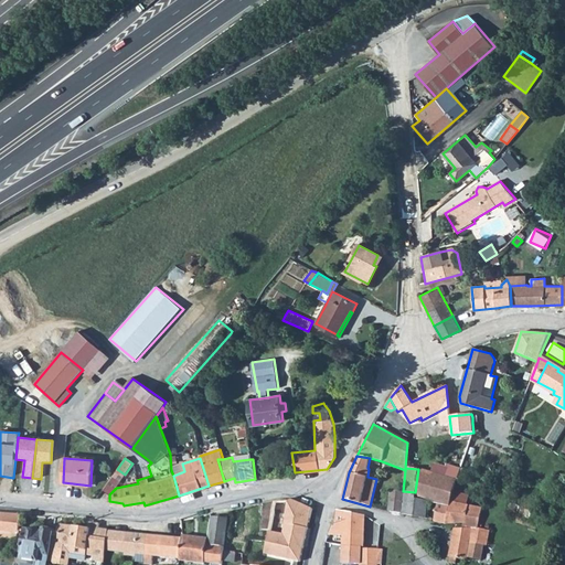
[(414,515),(426,519),(429,502),(449,507),(450,502),(454,491),(456,480),(418,469),(415,492),(414,515)]
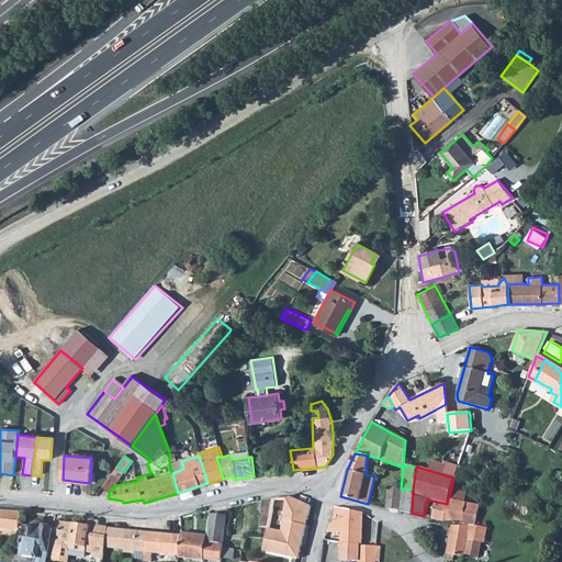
[(385,508),(400,510),(401,489),(388,487),(385,508)]
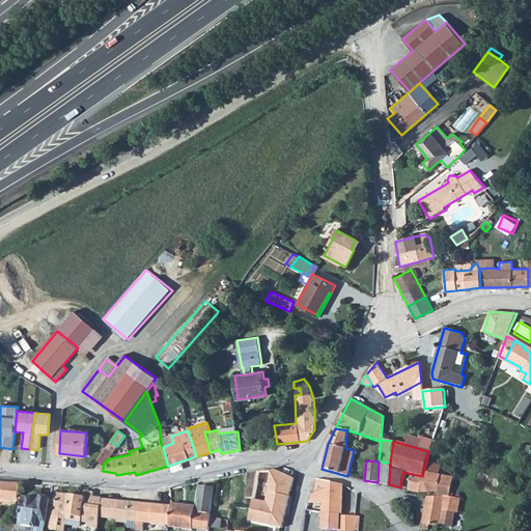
[(378,482),(389,484),(390,463),(379,462),(378,482)]
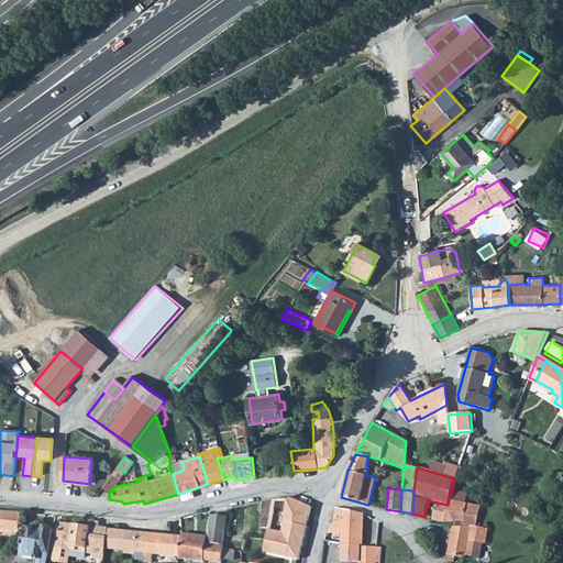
[(449,500),(470,504),(471,499),(465,498),(467,493),(452,489),(449,500)]
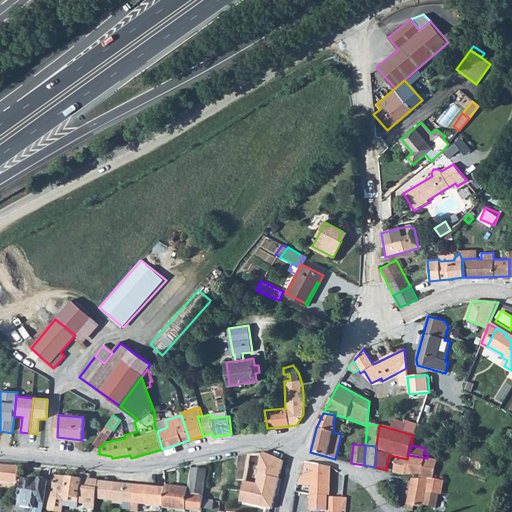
[(238,490),(237,496),(240,497),(239,502),(271,510),(282,460),(261,452),(255,484),(243,482),(242,490),(238,490)]
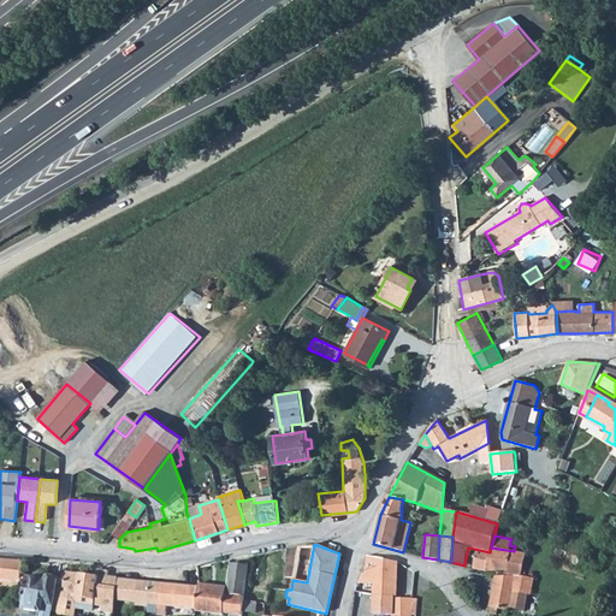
[(465,566),(486,572),(505,569),(503,576),(515,576),(521,578),(526,554),(514,551),(491,548),(490,552),(468,548),(465,566)]
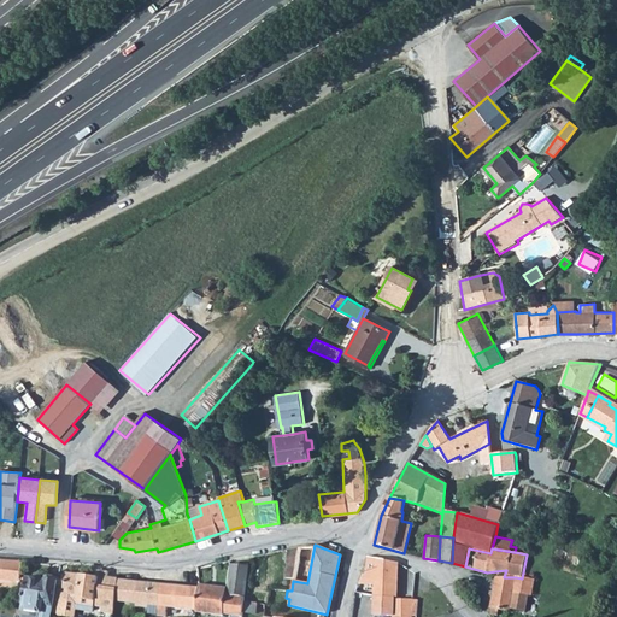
[(286,569),(295,568),(298,550),(287,551),(286,569)]
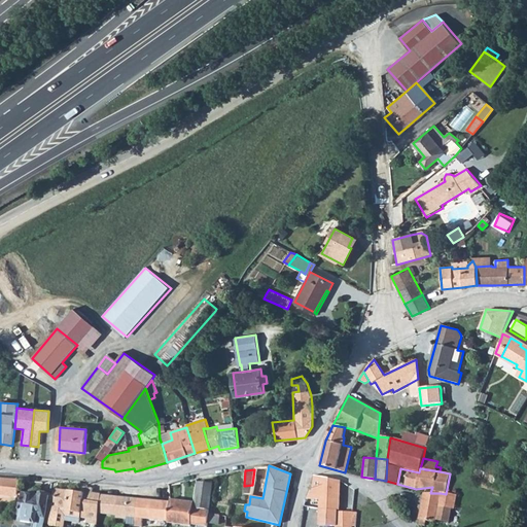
[(307,496),(315,499),(320,500),(320,510),(338,510),(340,481),(314,476),(311,490),(309,490),(307,496)]
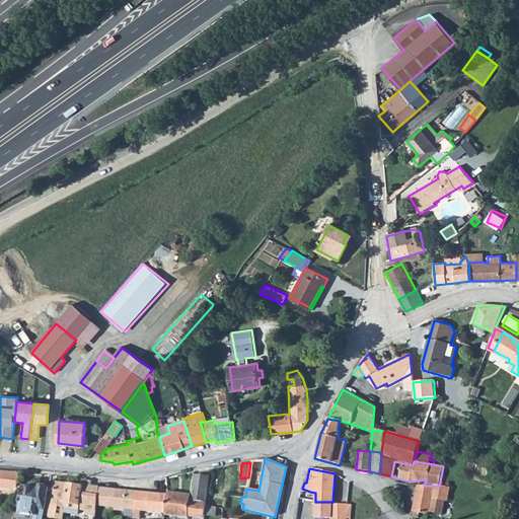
[(0,488),(15,490),(18,472),(0,470),(0,488)]
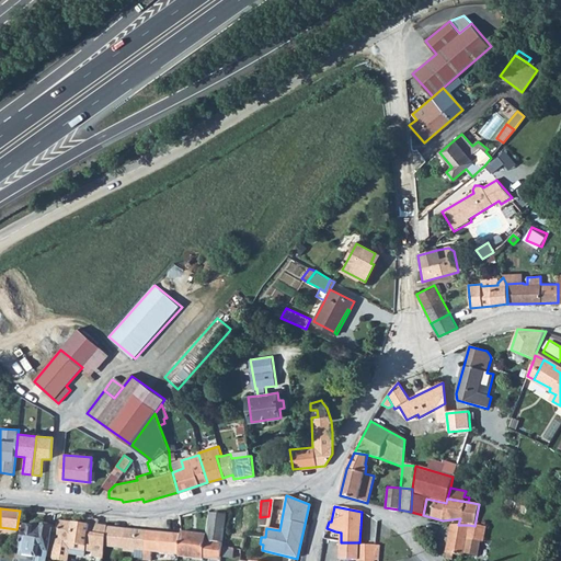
[(205,540),(221,542),(225,514),(208,513),(206,534),(205,540)]
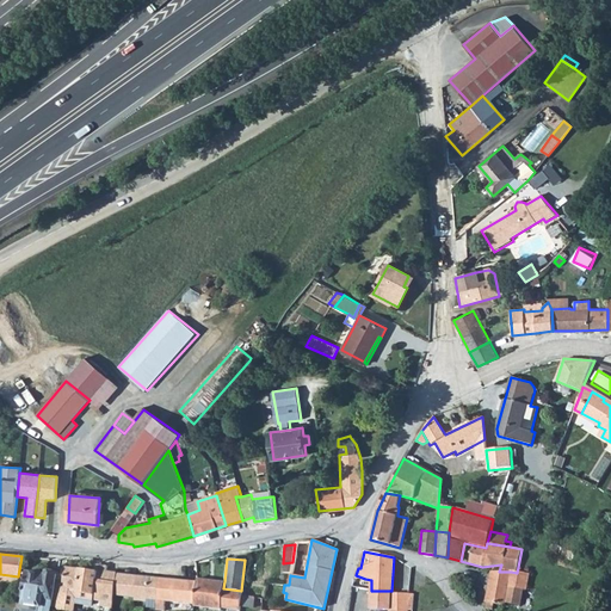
[(93,566),(93,571),(65,567),(62,587),(59,587),(55,609),(76,610),(78,598),(86,599),(88,602),(92,602),(93,600),(100,602),(99,606),(112,608),(113,596),(117,573),(105,572),(106,567),(93,566)]
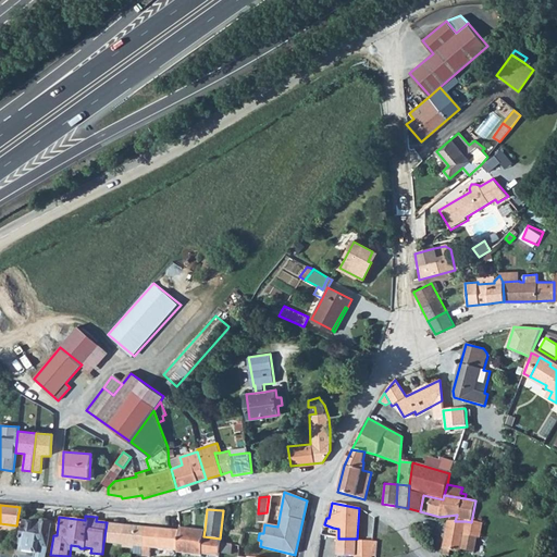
[(32,546),(37,547),(37,546),(48,547),(52,522),(41,521),(40,524),(23,522),(20,545),(32,546)]
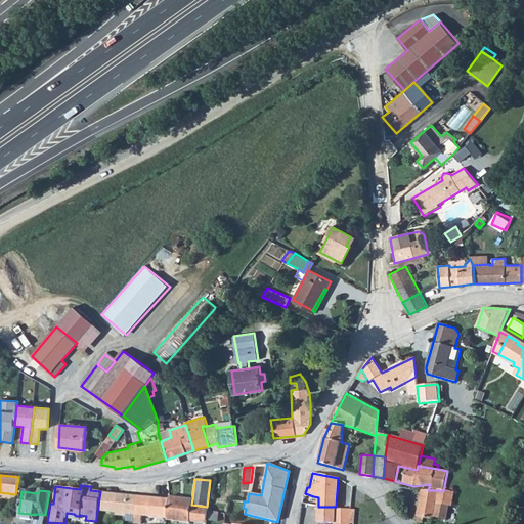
[(416,522),(423,523),(424,519),(433,520),(433,517),(446,519),(448,506),(450,507),(453,492),(443,491),(438,490),(428,490),(422,490),(416,522)]
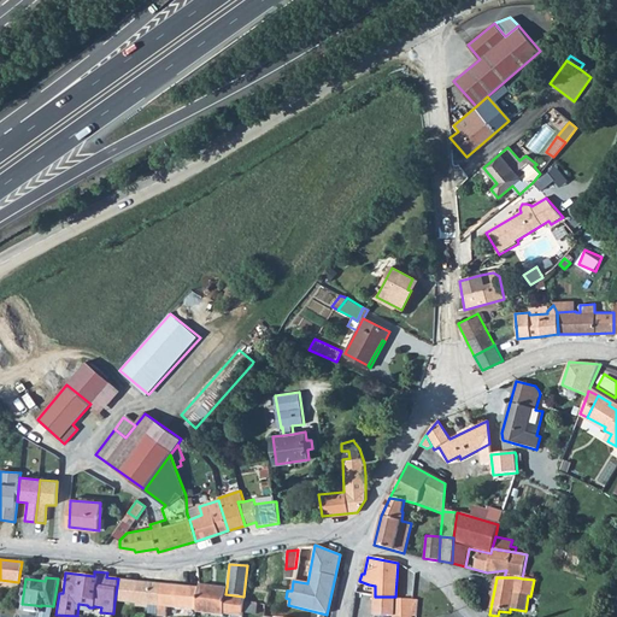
[(115,601),(135,604),(137,581),(118,579),(115,601)]
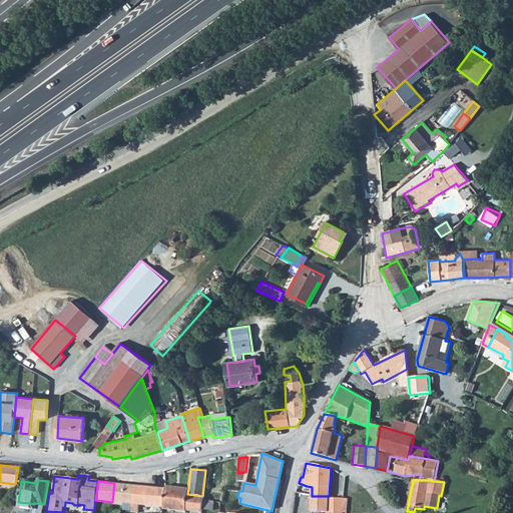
[(112,504),(123,505),(123,503),(130,504),(133,485),(114,483),(112,502),(112,504)]
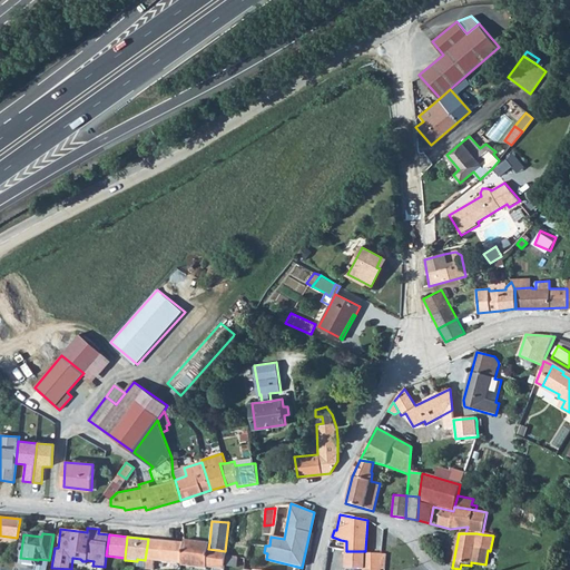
[(145,568),(145,569),(149,569),(153,569),(154,561),(180,563),(183,542),(148,539),(145,560),(145,568)]
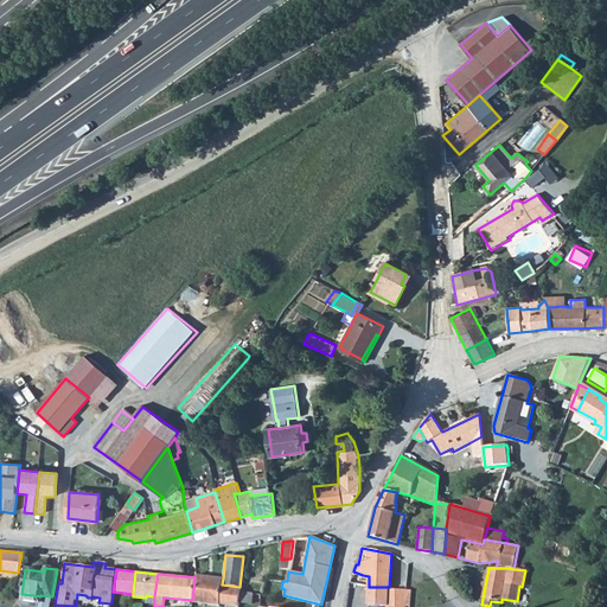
[(192,602),(219,605),(238,606),(241,588),(240,587),(222,585),(223,577),(196,575),(195,577),(192,600),(192,602)]
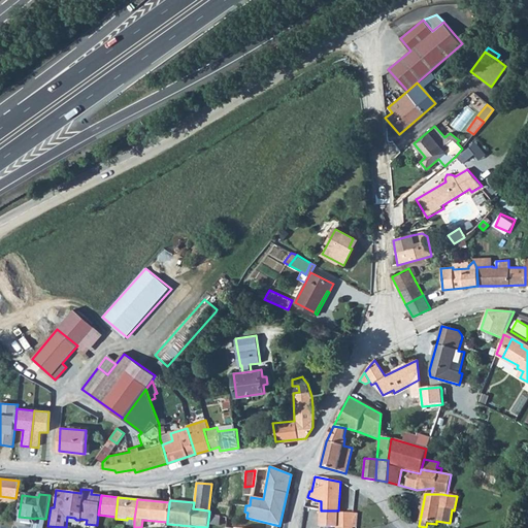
[(213,514),(226,516),(227,506),(216,504),(213,514)]
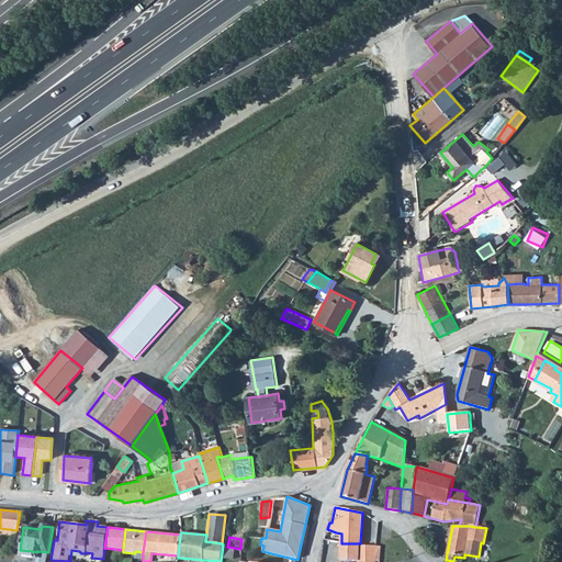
[(359,560),(358,561),(375,561),(378,546),(360,543),(341,543),(341,560),(359,560)]
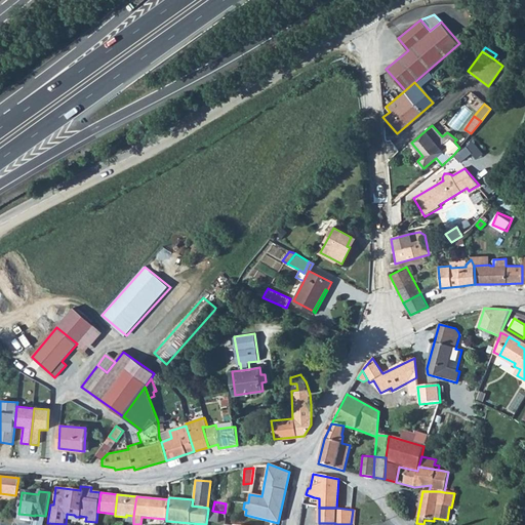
[(125,522),(133,523),(133,516),(126,515),(126,517),(125,522)]
